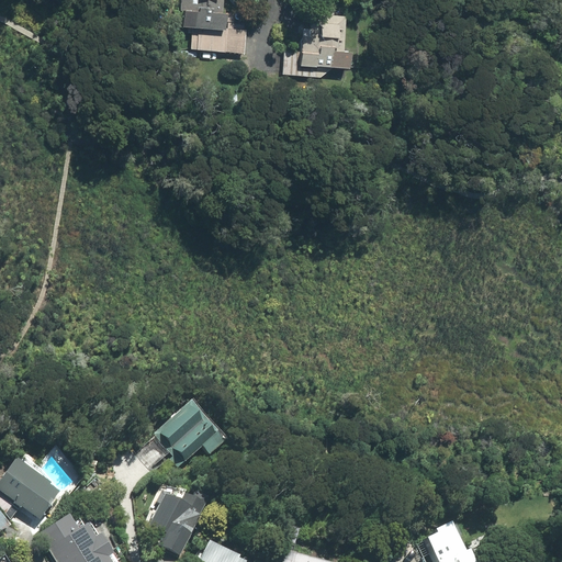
[(192,24),(191,47),(245,53),(247,29),(225,27),(227,10),(223,9),(224,0),(181,0),(180,23),(192,24)]
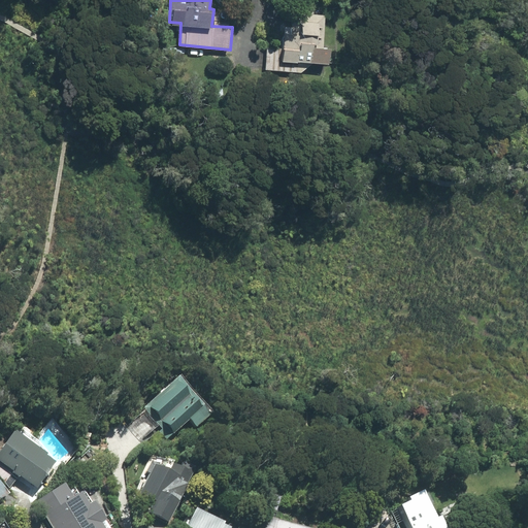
[(283,59),(328,62),(329,45),(324,45),(326,10),(293,8),(290,46),(283,46),(283,59)]
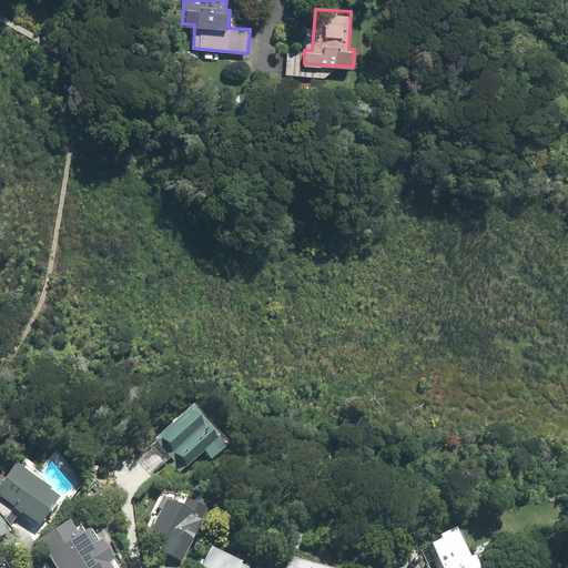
[(225,445),(194,411),(156,443),(188,478),(225,445)]
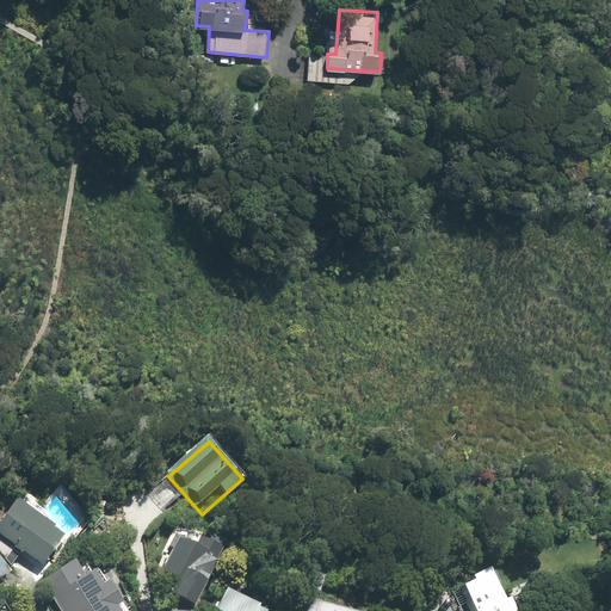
[(55,525),(18,498),(0,522),(0,549),(12,566),(23,551),(43,566),(65,536),(54,528),(55,525)]
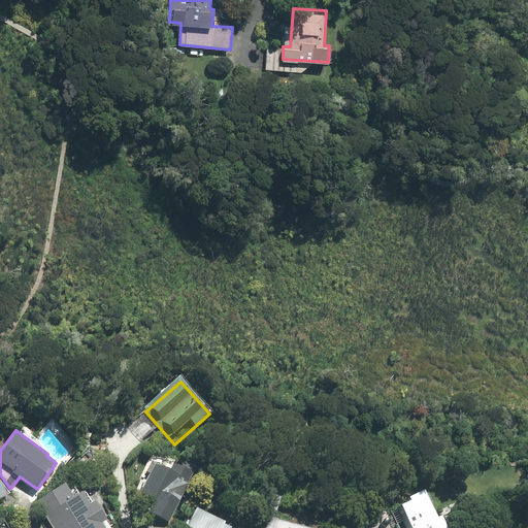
[(149,513),(169,523),(197,468),(185,462),(182,468),(176,466),(172,473),(156,465),(140,494),(154,500),(149,513)]
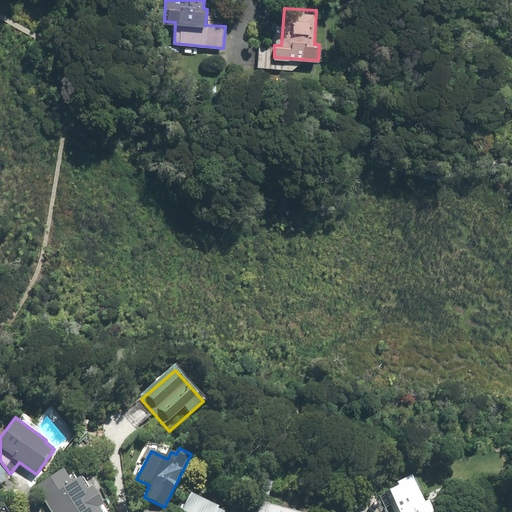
[(35,487),(51,511),(108,511),(92,486),(87,489),(80,478),(72,483),(64,469),(35,487)]
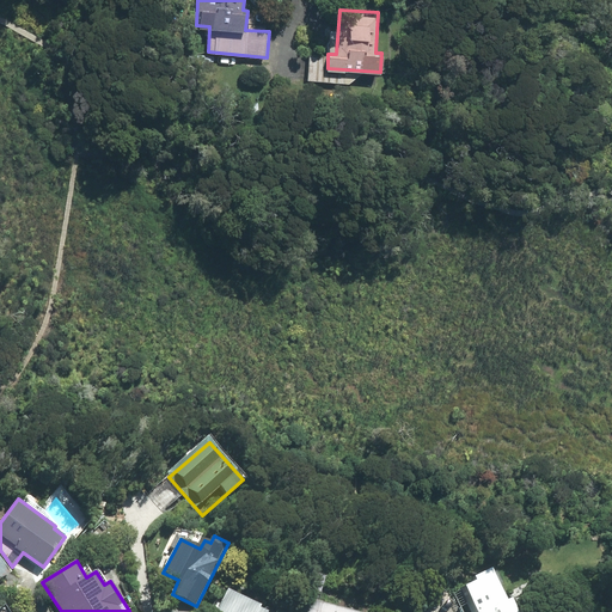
[(520,611),(513,598),(508,600),(491,568),(471,579),(472,583),(459,589),(470,611),(520,611)]
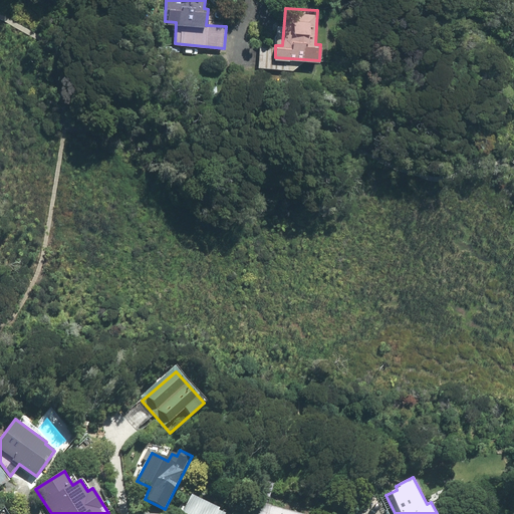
[(224,513),(219,511),(220,509),(191,495),(181,513),(224,513)]
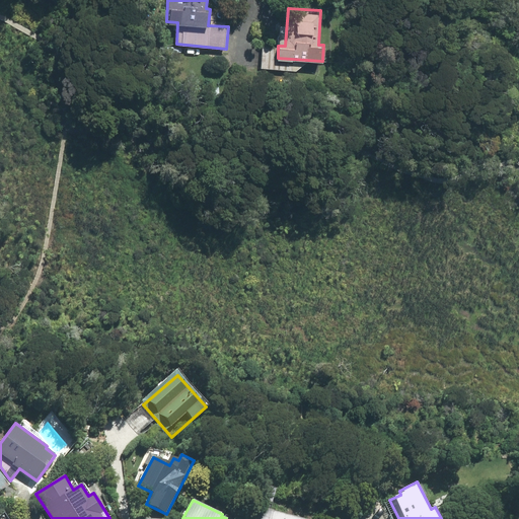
[(303,518),(258,507),(255,518),(303,518)]
